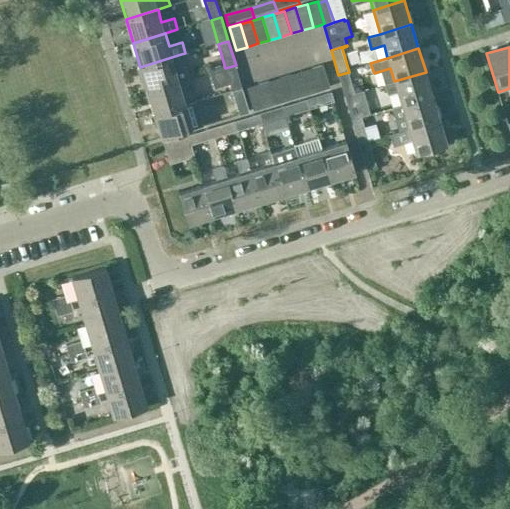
[(184,67),(181,54),(140,67),(148,90),(179,81),(192,77),(188,66),(184,67)]
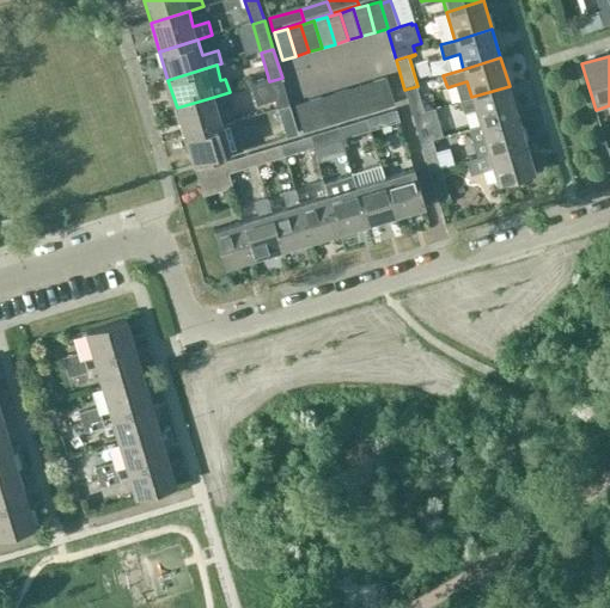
[(276,103),(278,110),(291,105),(282,78),(269,81),(252,87),(258,108),(276,103)]
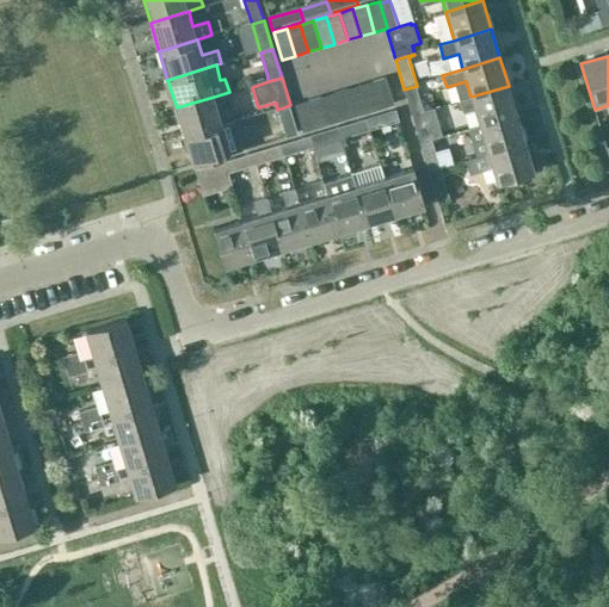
[(388,78),(375,82),(383,109),(397,104),(388,78)]
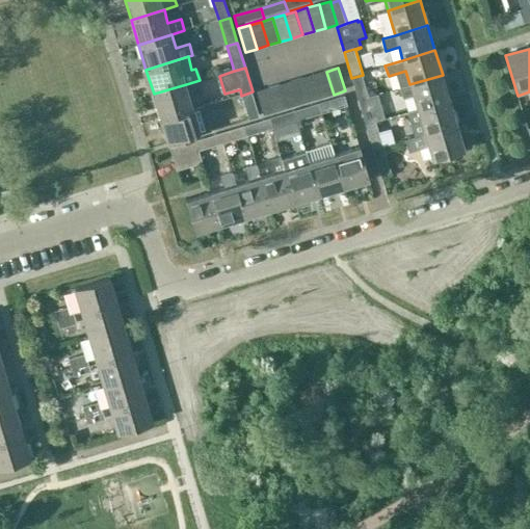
[(315,75),(322,98),(334,95),(326,72),(315,75)]
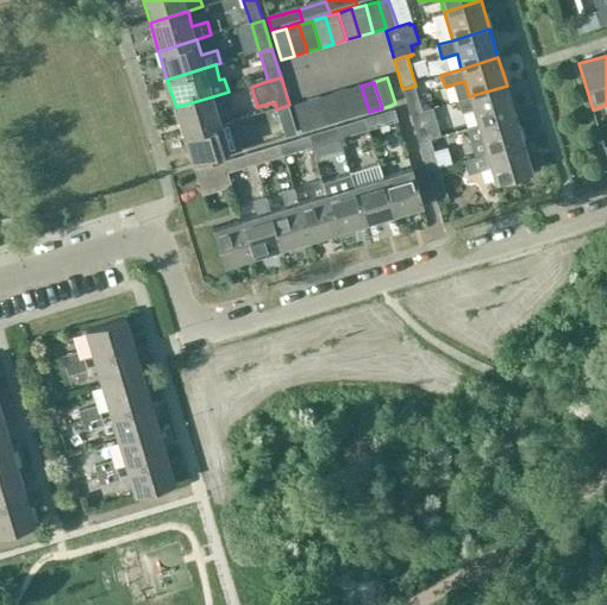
[(356,115),(369,112),(361,86),(348,89),(356,115)]
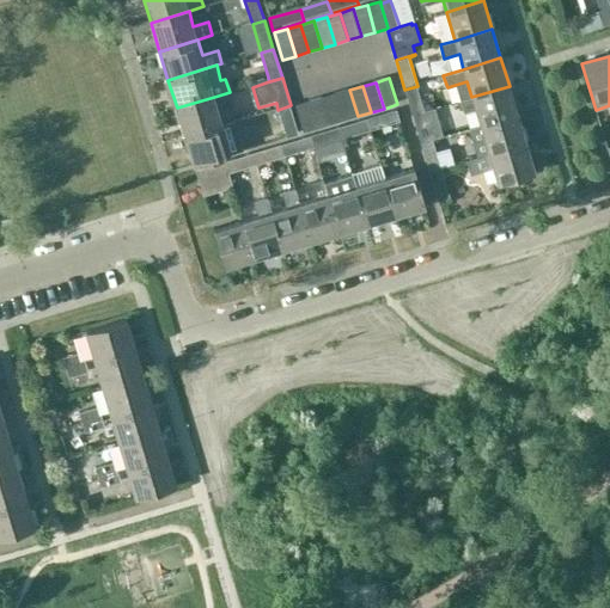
[(404,90),(413,117),(426,114),(418,86),(404,90)]
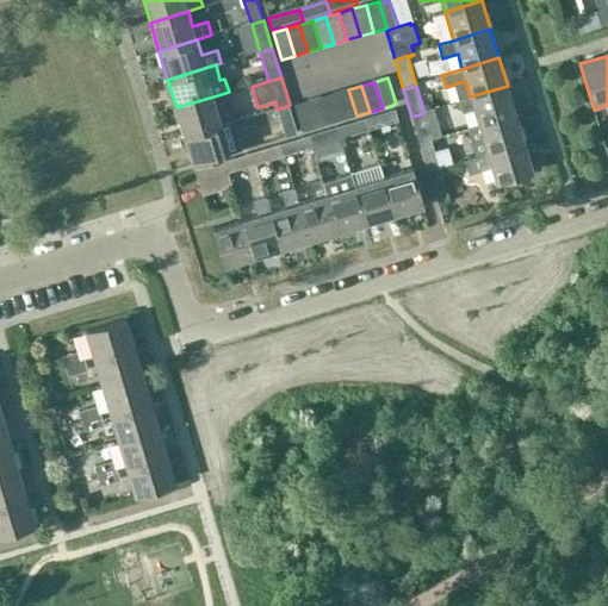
[(508,86),(470,97),(479,125),(516,114),(508,86)]
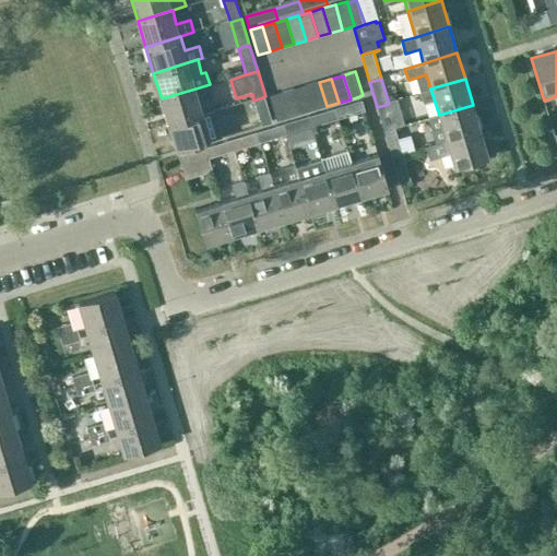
[(319,82),(307,85),(315,109),(327,106),(319,82)]
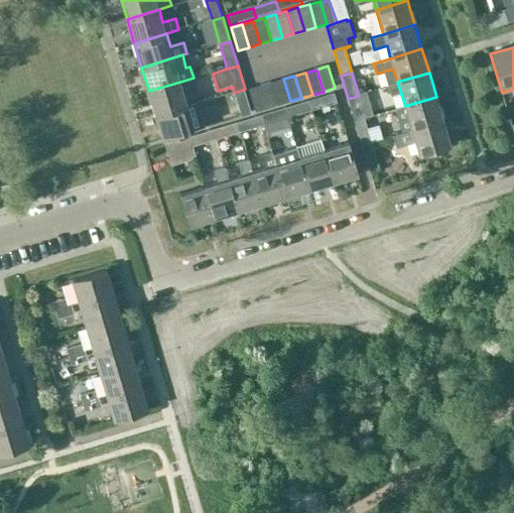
[(283,79),(272,82),(278,105),(290,101),(283,79)]
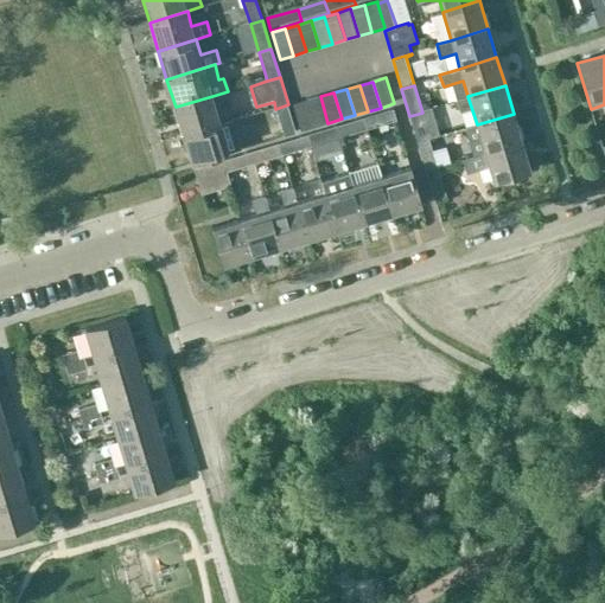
[(212,96),(176,107),(184,135),(222,124),(212,96)]
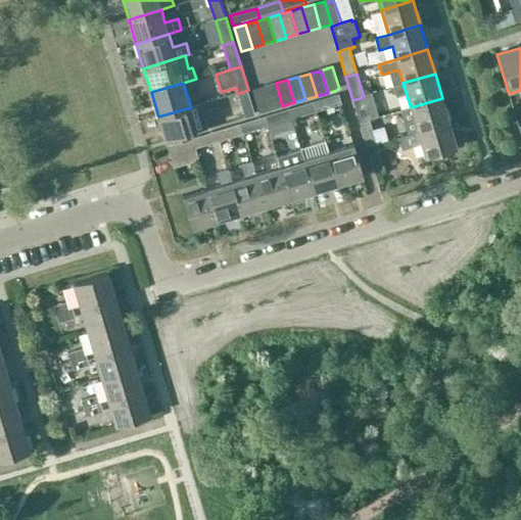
[(265,87),(271,109),(282,106),(276,83),(265,87)]
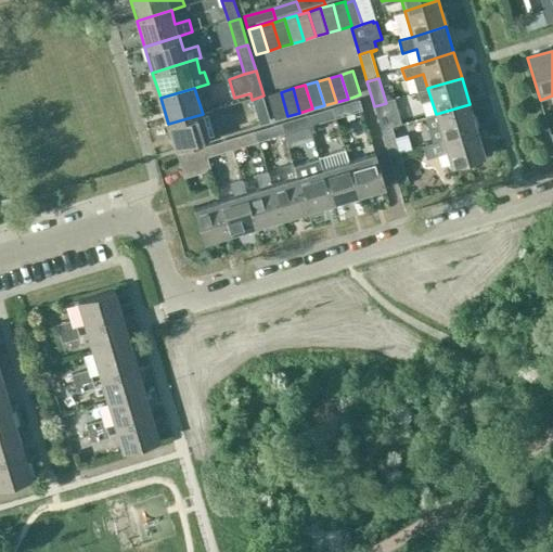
[(275,119),(287,116),(281,92),(269,95),(275,119)]
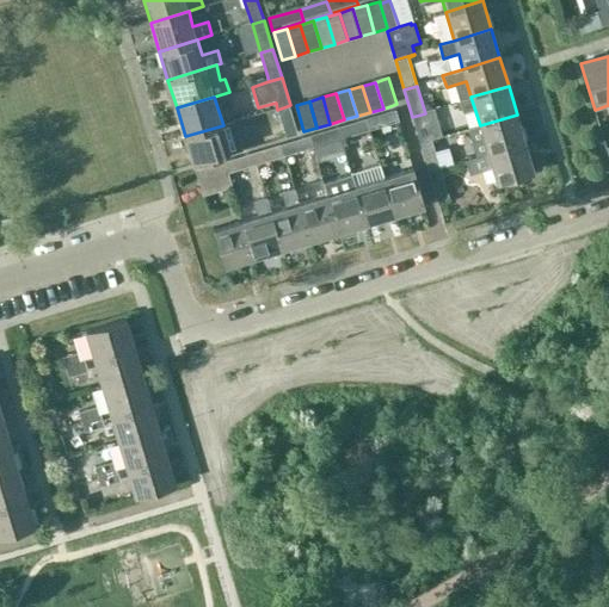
[(290,105),(277,110),(287,140),(299,136),(290,105)]
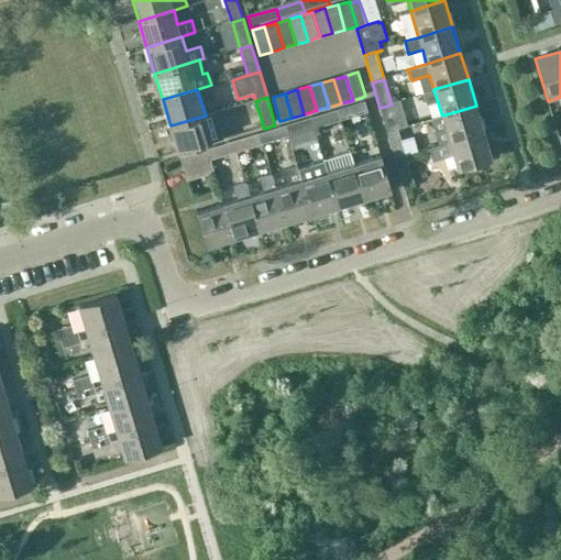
[(365,103),(339,111),(342,123),(369,114),(365,103)]
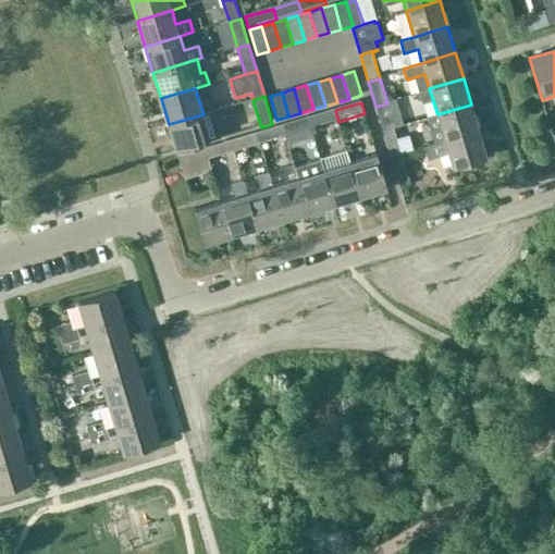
[(387,103),(375,107),(383,132),(395,128),(387,103)]
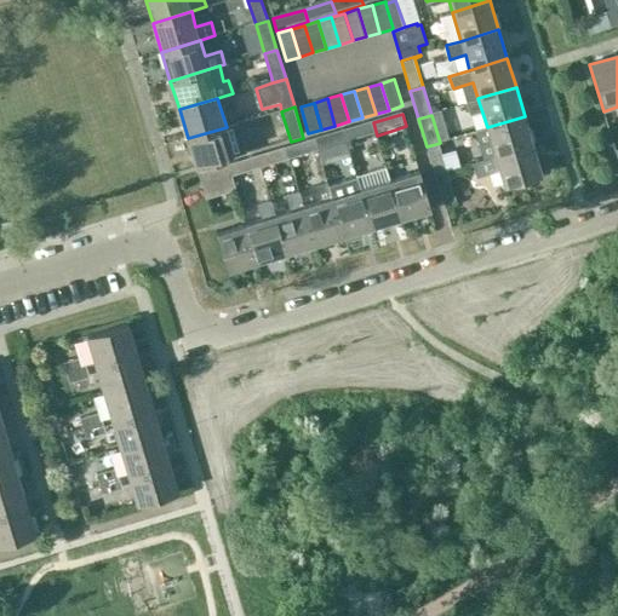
[(533,145),(525,116),(487,127),(496,156),(533,145)]
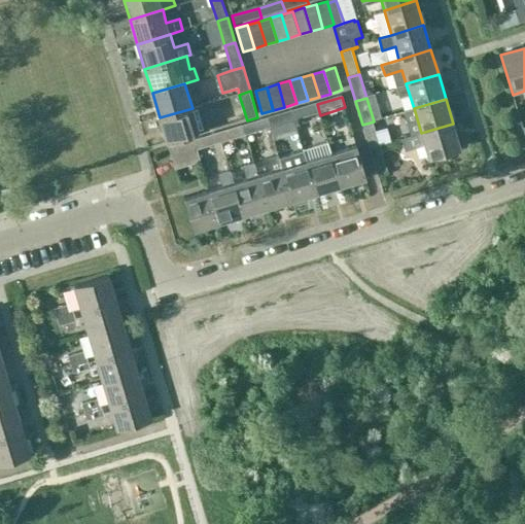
[(317,104),(292,112),(295,123),(320,115),(317,104)]
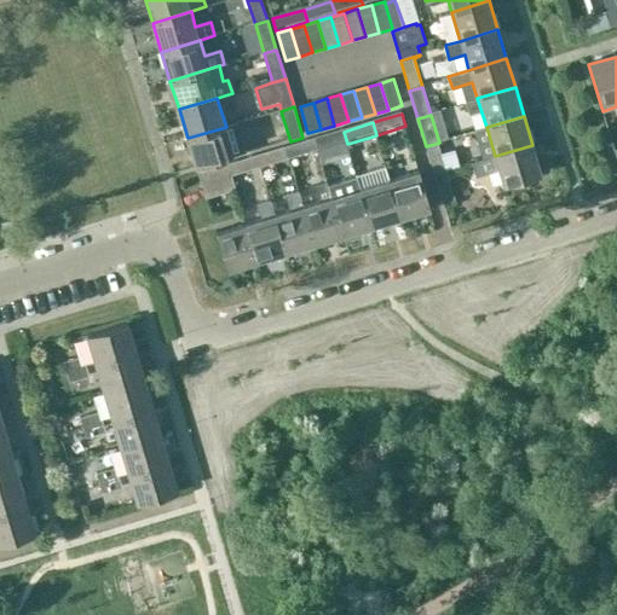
[(235,156),(226,127),(188,138),(196,167),(235,156)]
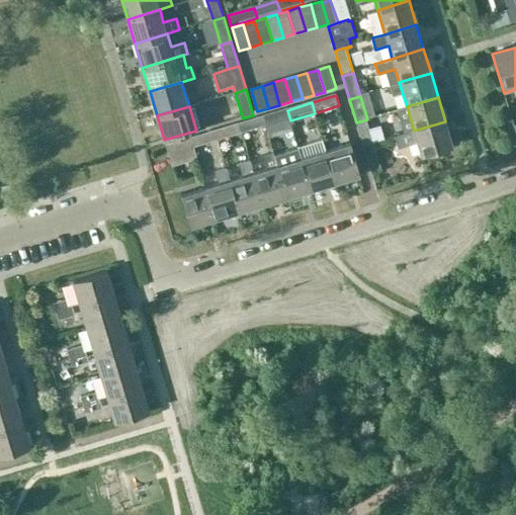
[(287,110),(263,117),(266,127),(290,120),(287,110)]
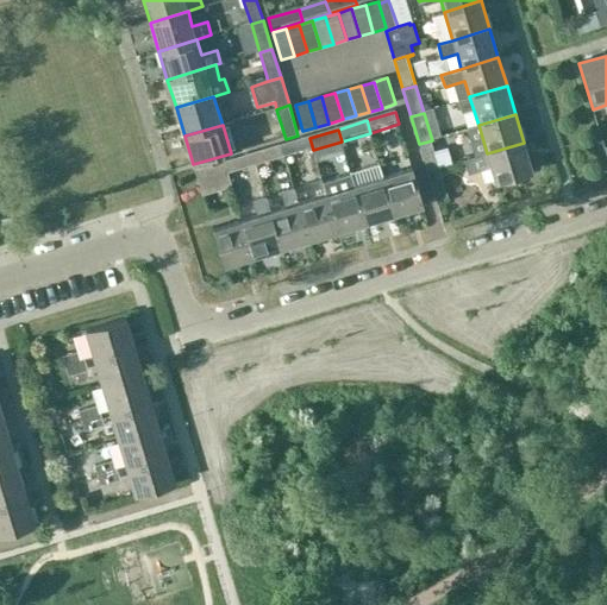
[(286,158),(313,150),(310,138),(281,146),(286,158)]
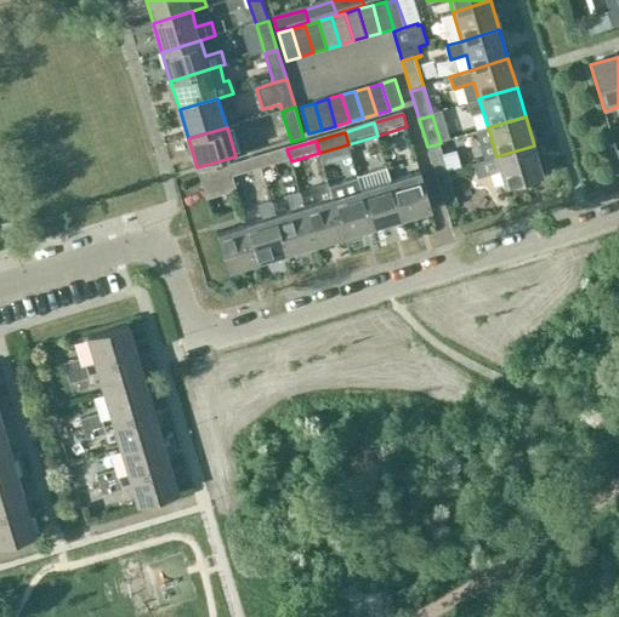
[(449,172),(441,143),(427,147),(436,176),(449,172)]
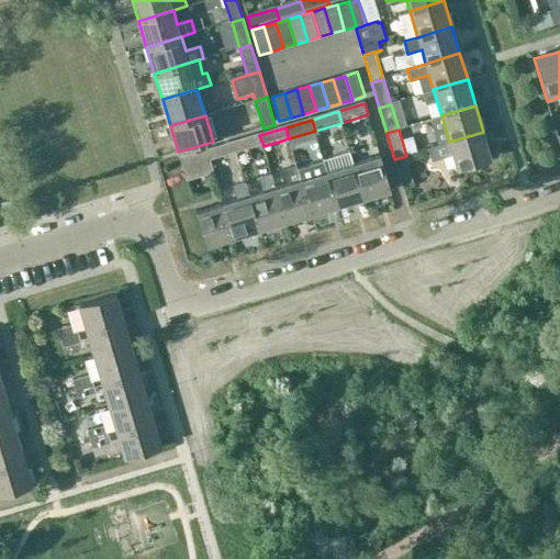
[(491,158),(483,132),(449,142),(427,148),(432,161),(452,155),(457,168),(491,158)]
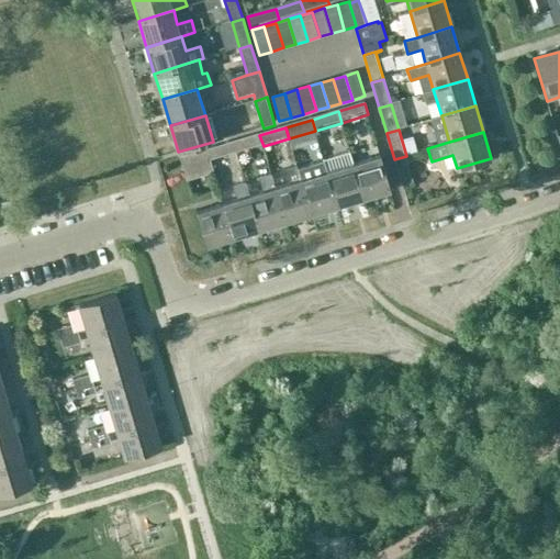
[(236,154),(264,146),(259,135),(233,144),(236,154)]
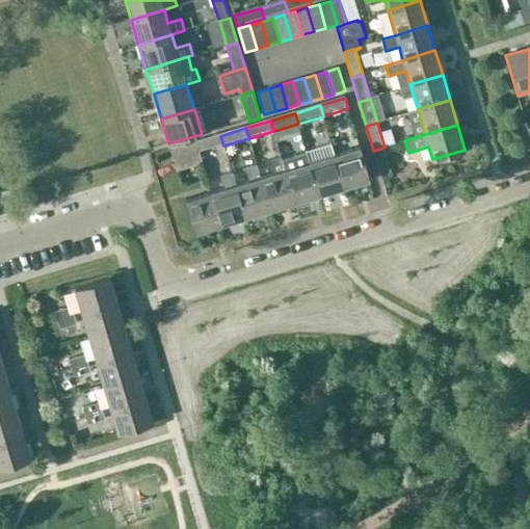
[(220,136),(196,142),(200,153),(223,146),(220,136)]
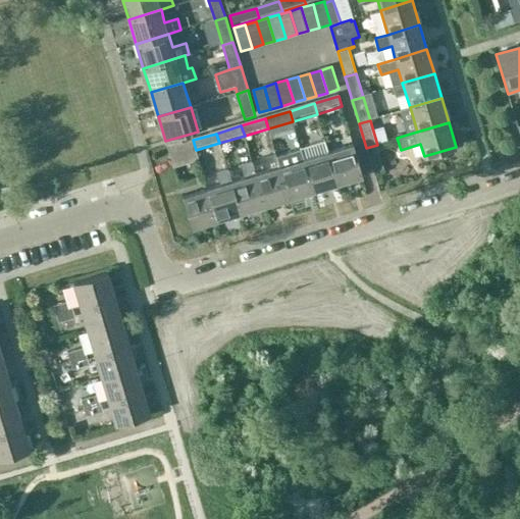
[(200,162),(196,150),(193,140),(167,148),(174,170),(200,162)]
